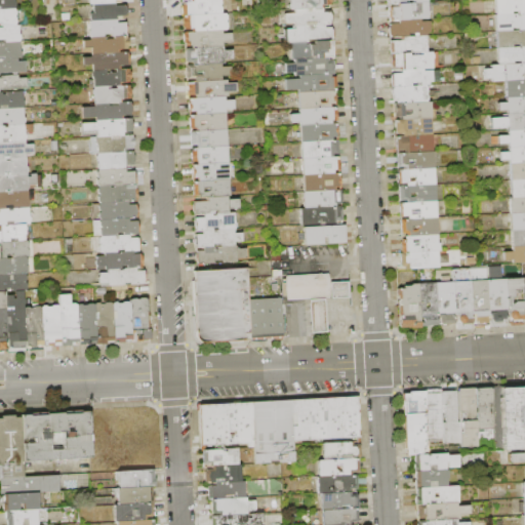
[(182,0),(219,0),(220,11),(183,13),(182,0)]
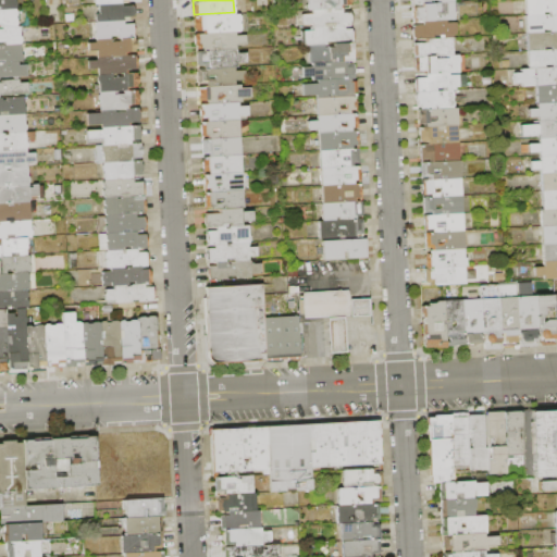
[(305,0),(350,0),(351,4),(306,9),(305,0)]
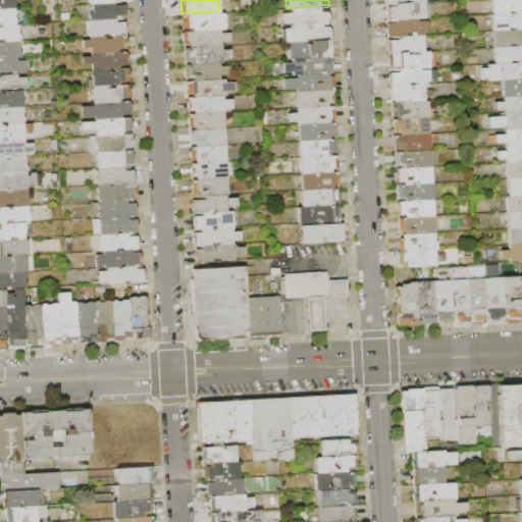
[(383,1),(403,0),(424,0),(425,16),(383,17),(383,1)]
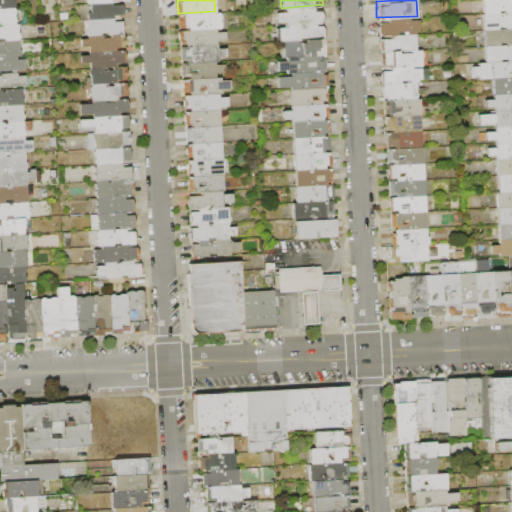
[(511,0),(511,10),(482,12),(481,0),(511,0)]
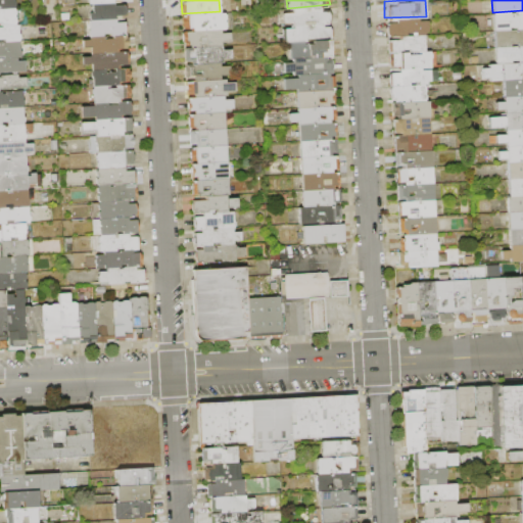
[(89,2),(122,1),(122,16),(90,17),(89,2)]
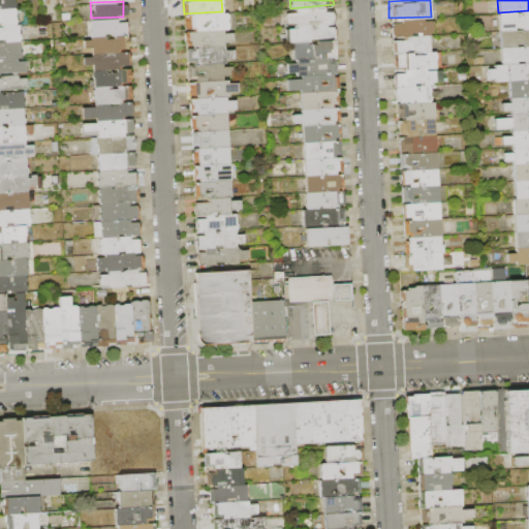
[(290,8),(334,4),(336,23),(291,26),(290,8)]
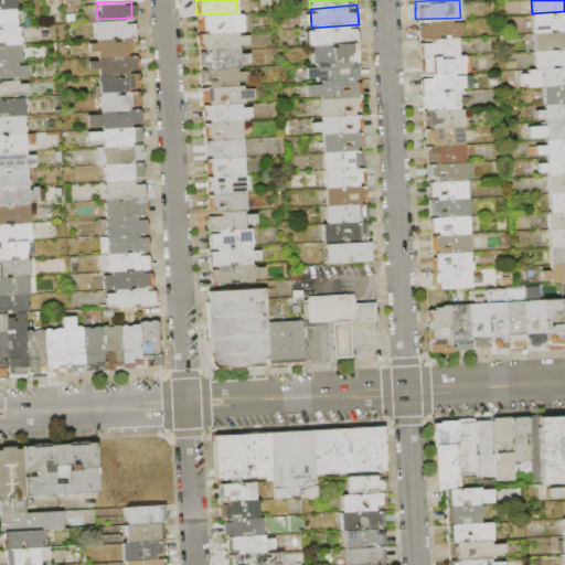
[(0,7),(17,6),(18,25),(0,25),(0,7)]
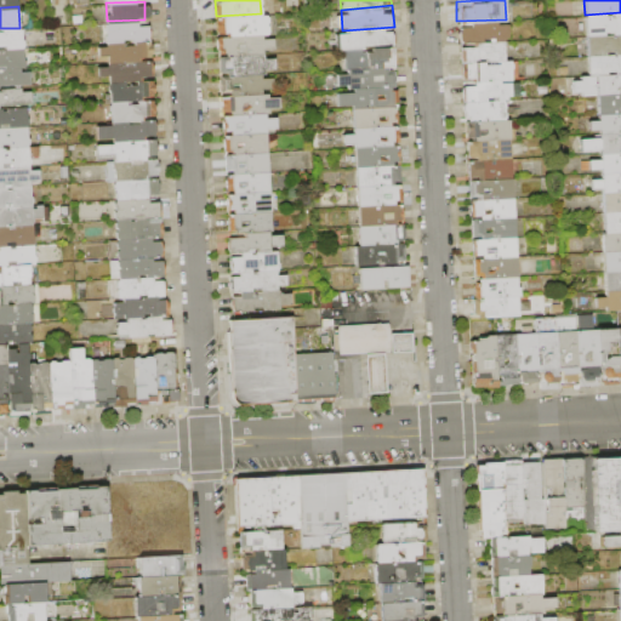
[(585,15),(620,12),(620,30),(586,33),(585,15)]
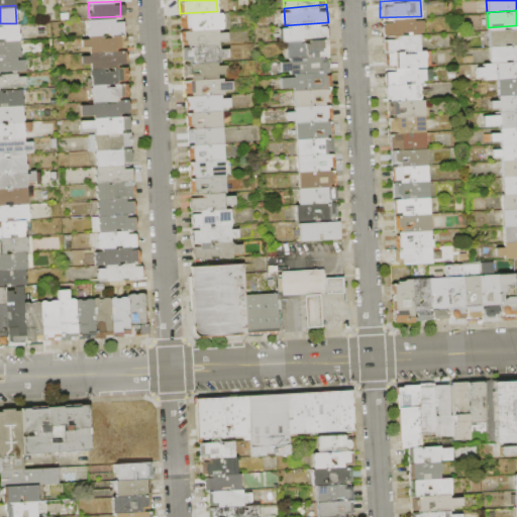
[(217,11),(218,27),(180,29),(179,13),(180,13),(217,11)]
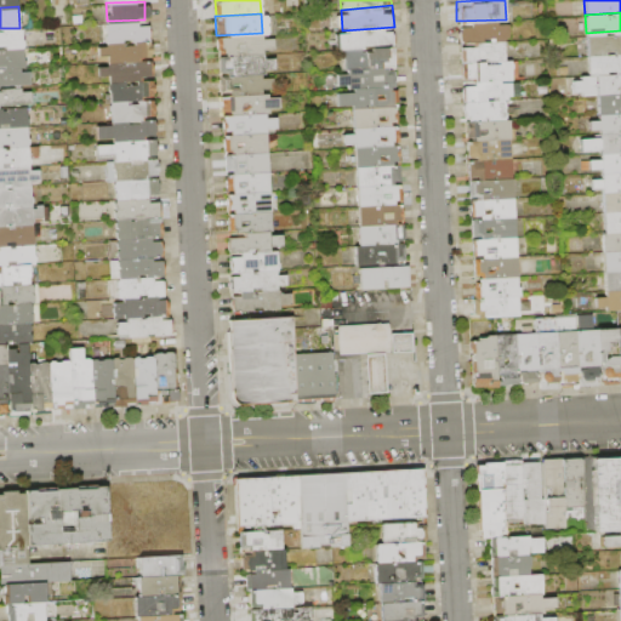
[(144,20),(146,40),(107,41),(107,21),(144,20)]
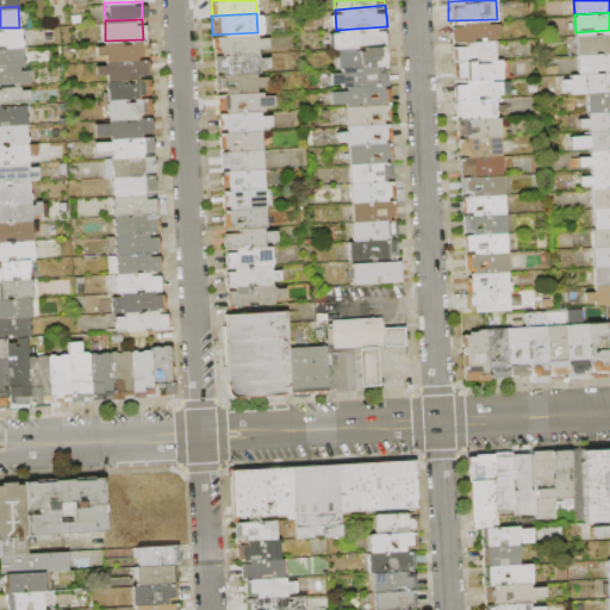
[(448,20),(497,19),(498,37),(493,37),(449,38),(448,20)]
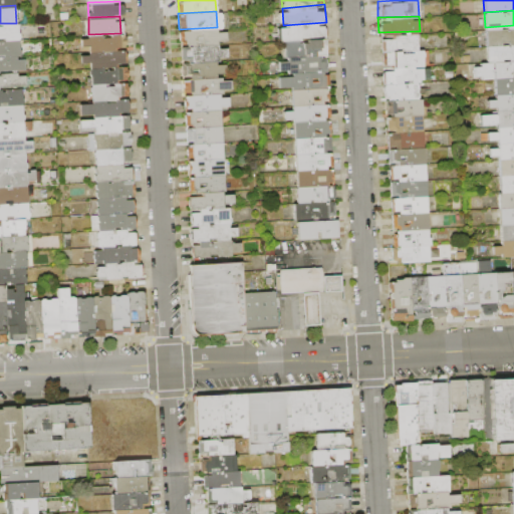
[(0,23),(16,23),(17,39),(0,39),(0,23)]
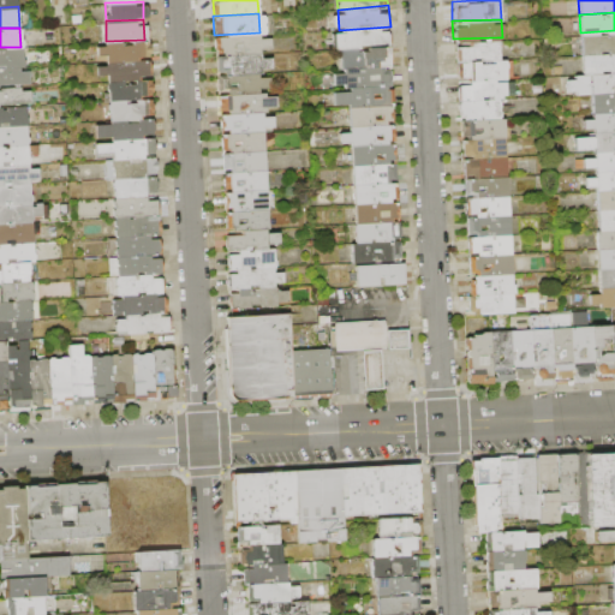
[(339,30),(384,28),(386,45),(340,47),(339,30)]
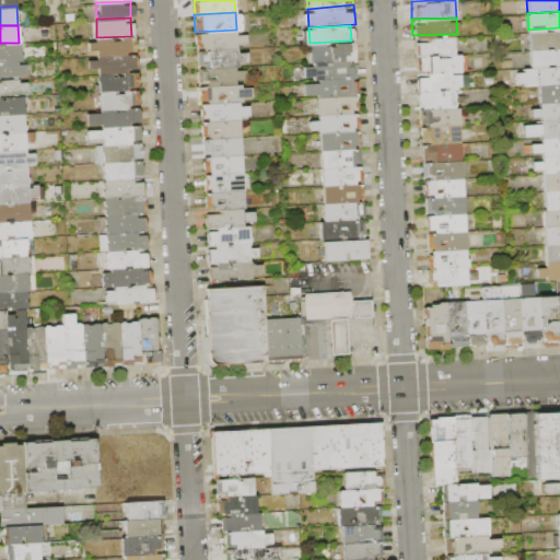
[(559,27),(559,47),(527,48),(526,30),(528,30),(559,27)]
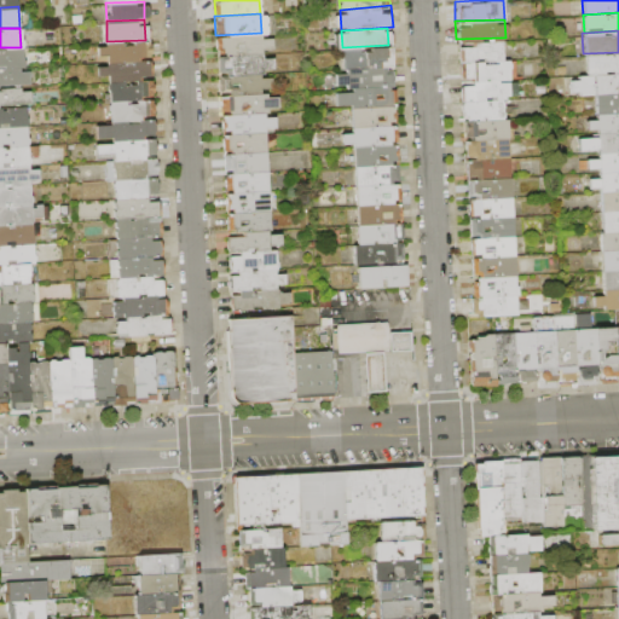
[(215,35),(270,33),(270,51),(215,53),(215,35)]
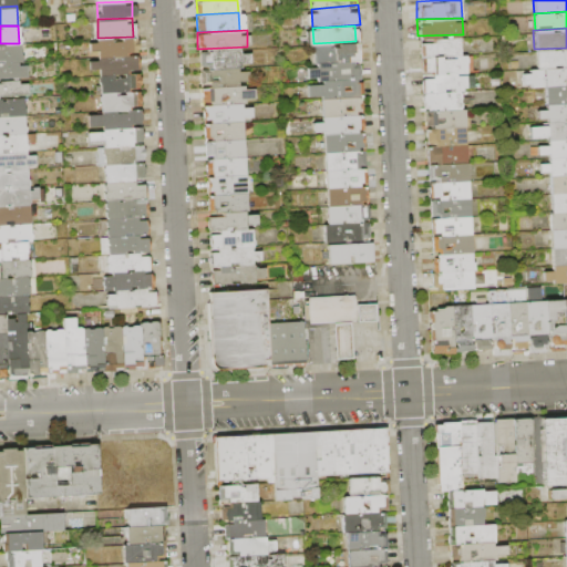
[(418,35),(459,34),(460,53),(419,55),(418,35)]
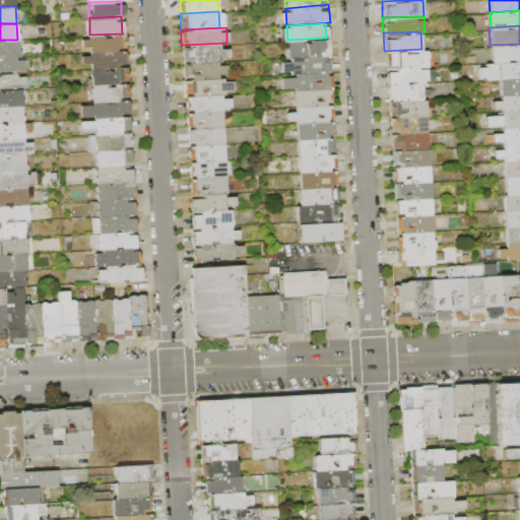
[(89,35),(122,34),(123,49),(90,51),(89,35)]
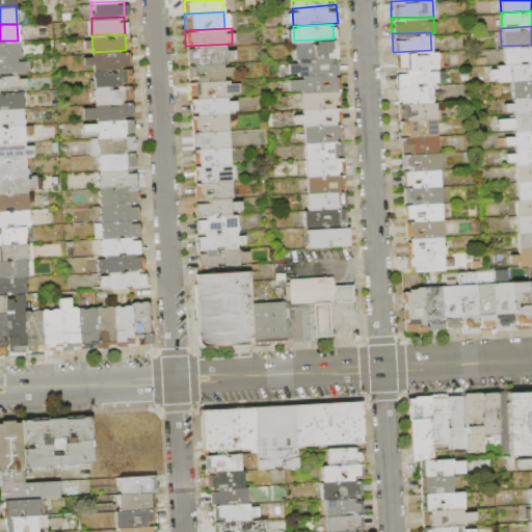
[(294,41),(334,38),(335,54),(295,56),(294,41)]
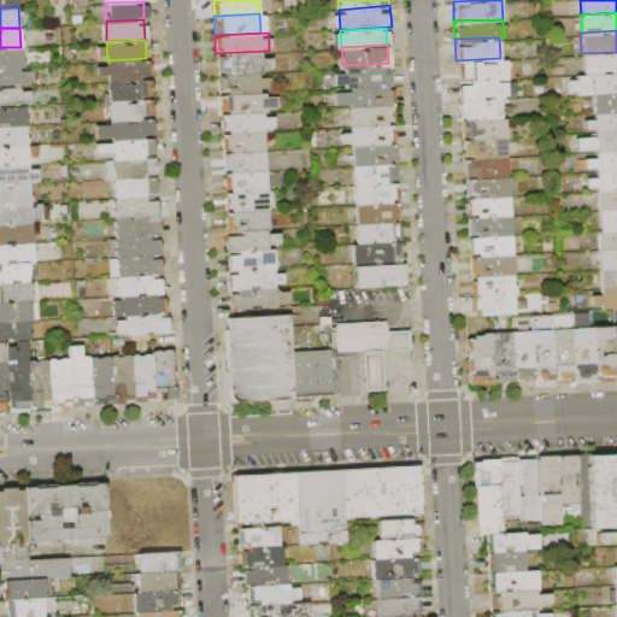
[(0,48),(21,47),(22,66),(0,68),(0,48)]
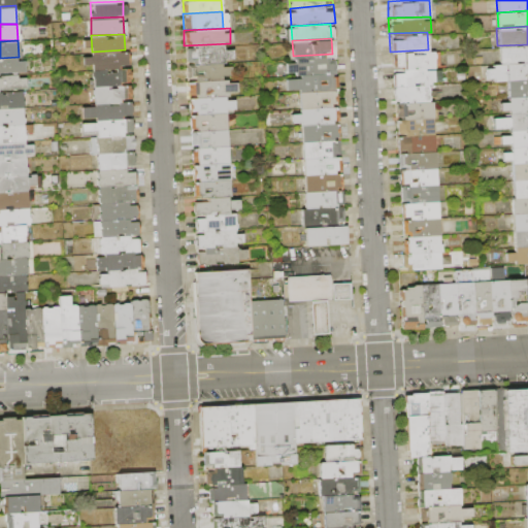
[(184,45),(230,44),(231,61),(185,62),(184,45)]
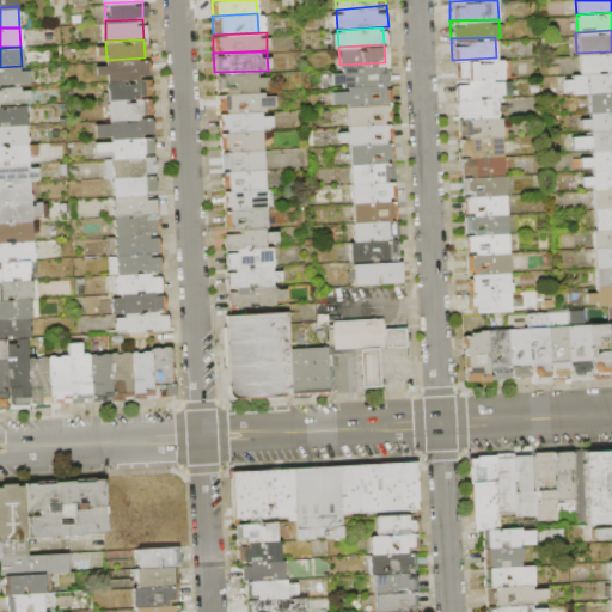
[(576,53),(611,51),(611,69),(582,71),(577,71),(576,53)]
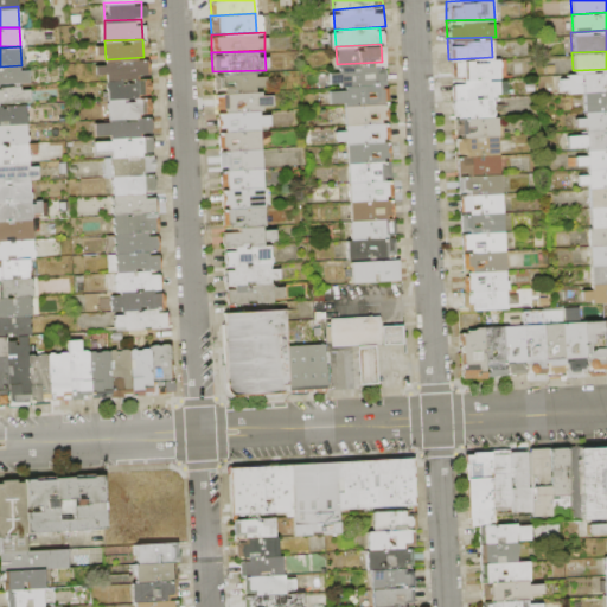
[(144,57),(144,78),(107,80),(106,59),(144,57)]
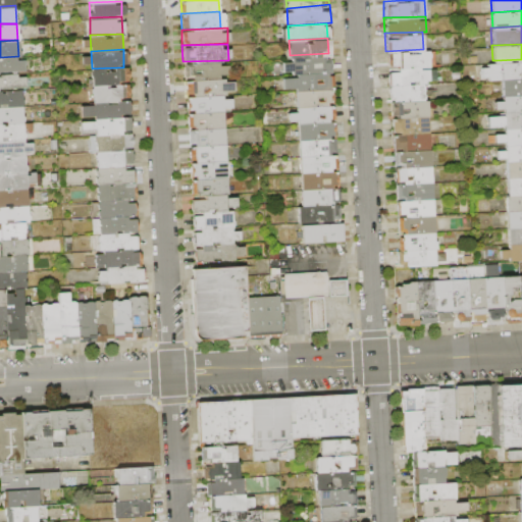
[(385,51),(428,49),(429,69),(386,70),(385,51)]
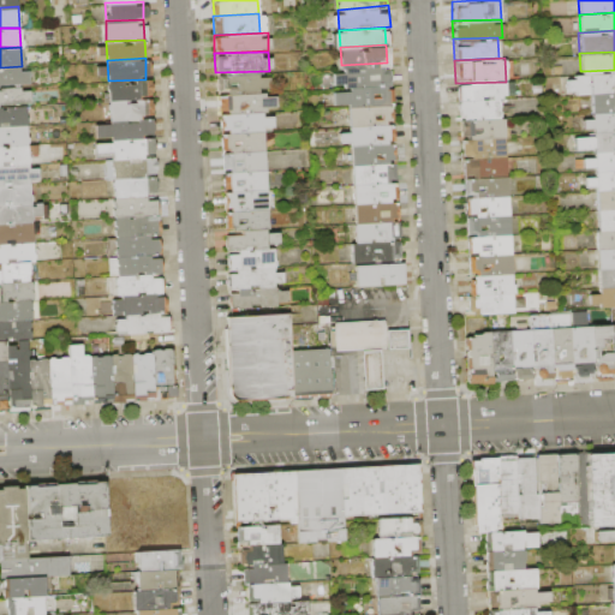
[(341,65),(387,63),(388,83),(342,87),(341,65)]
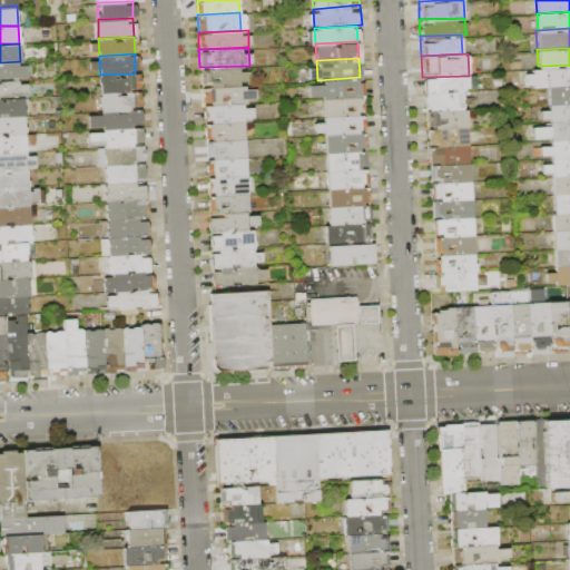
[(0,62),(20,61),(21,80),(0,81),(0,62)]
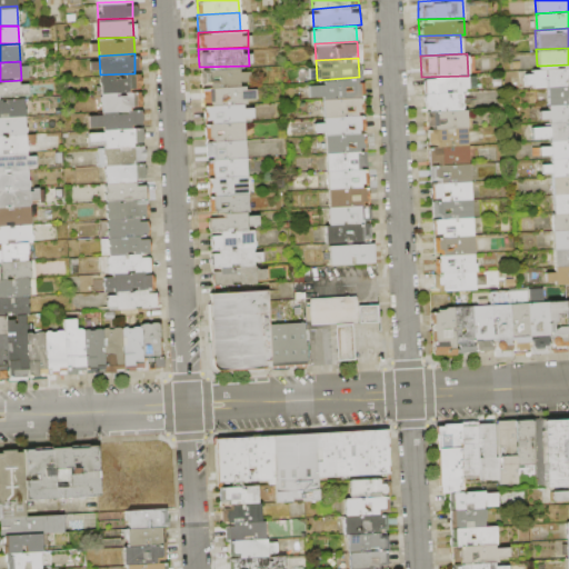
[(541,66),(568,65),(568,82),(546,85),(542,85),(541,66)]
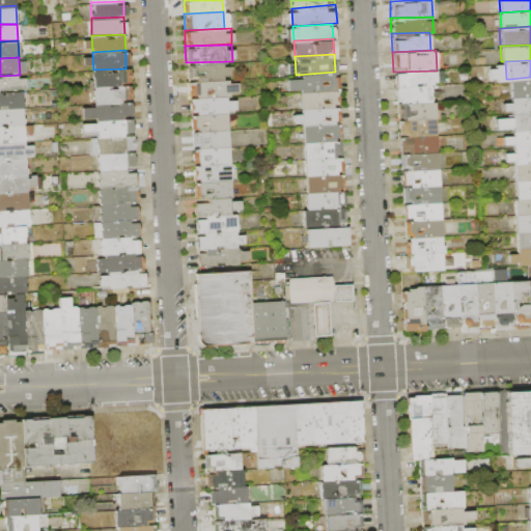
[(186,62),(232,61),(232,80),(186,81),(186,62)]
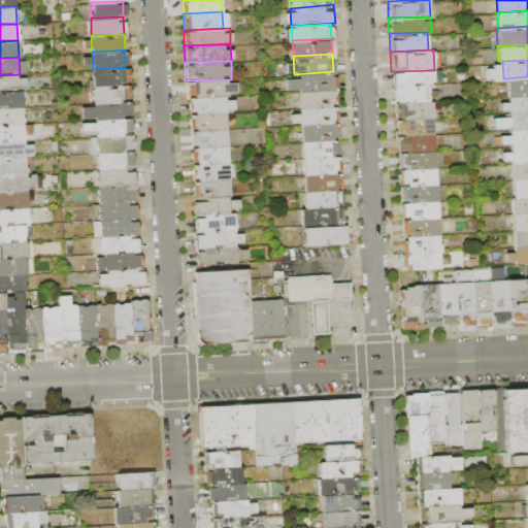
[(125,68),(126,85),(93,86),(93,69),(125,68)]
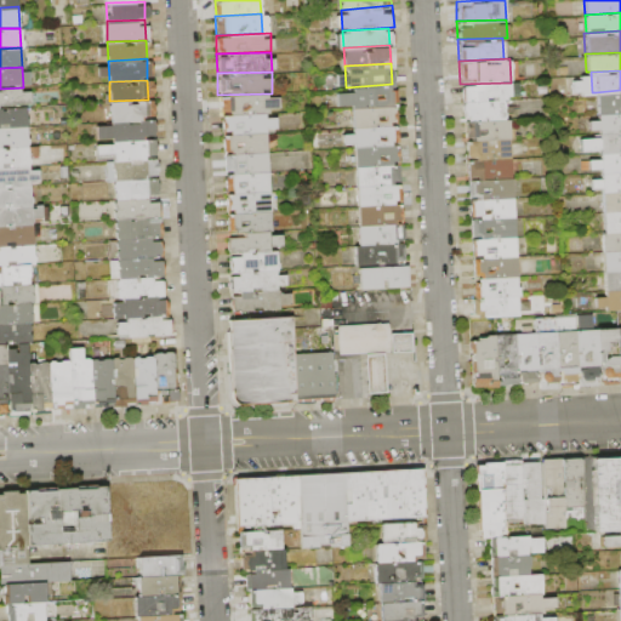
[(511,83),(512,97),(503,97),(462,100),(462,84),(511,83)]
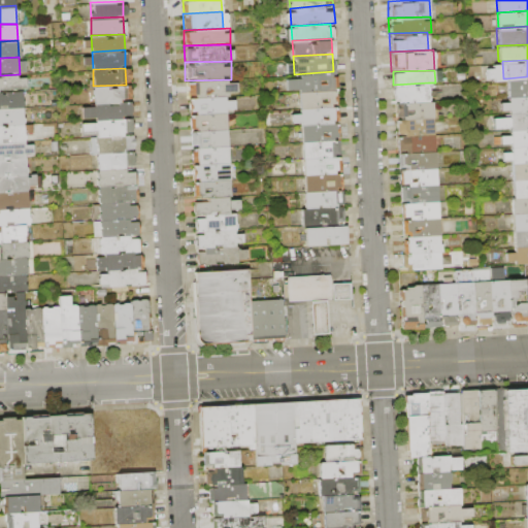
[(294,74),(333,71),(335,88),(296,90),(294,74)]
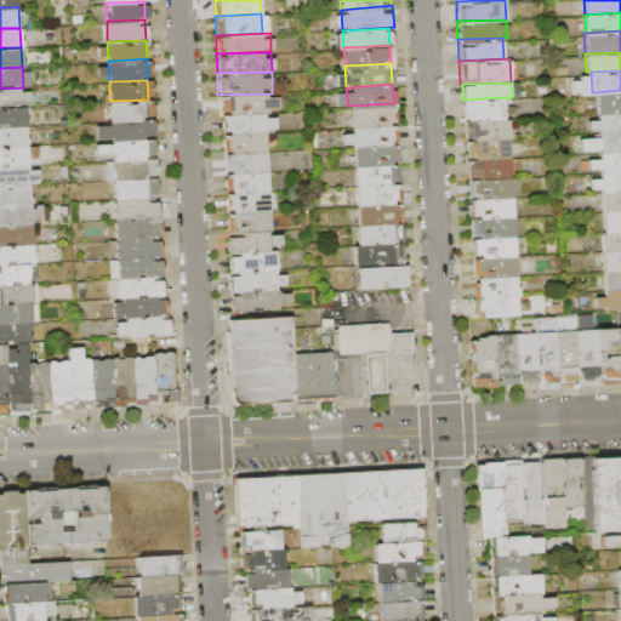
[(0,89),(23,87),(26,104),(0,106),(0,89)]
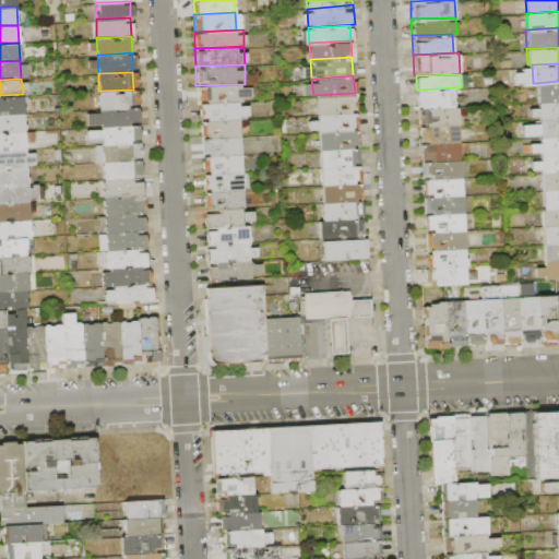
[(536,83),(558,81),(558,98),(537,100),(536,83)]
